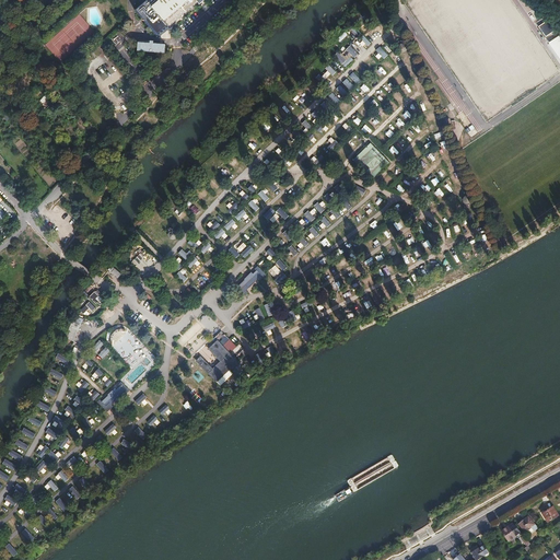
[(149,0),(138,10),(161,36),(162,33),(165,33),(165,31),(166,31),(167,28),(170,28),(170,25),(172,27),(173,24),(176,23),(176,21),(177,22),(178,19),(181,19),(182,16),(183,18),(184,14),(187,14),(186,12),(188,13),(188,10),(191,10),(191,8),(194,9),(195,6),(197,6),(197,2),(198,1),(200,4),(205,1),(203,0),(149,0)]
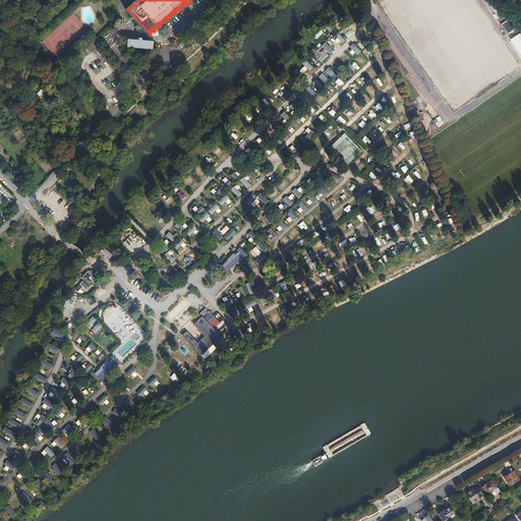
[(0,4),(0,16),(5,23),(10,19),(0,4)]
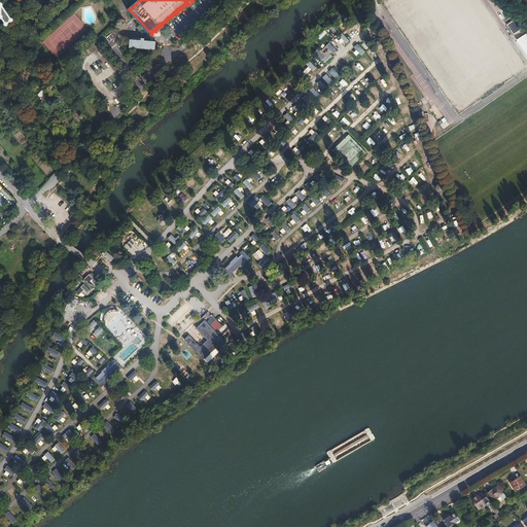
[(514,24),(507,28),(515,37),(521,33),(523,35),(524,33),(514,24)]
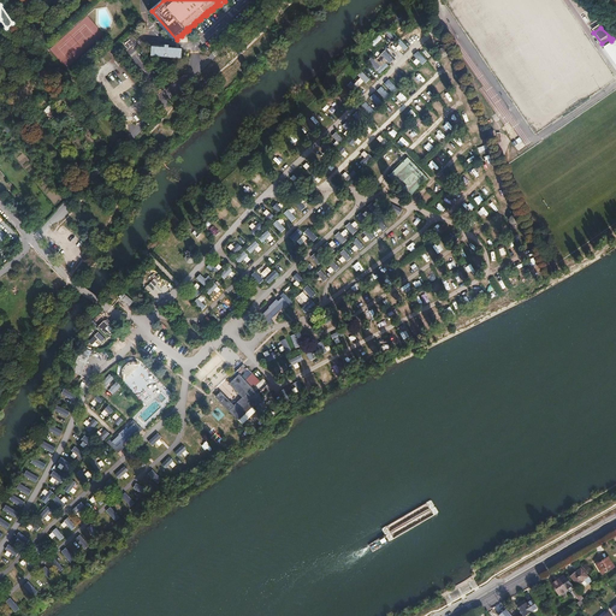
[(380,35),(372,43),(375,47),(384,39),(380,35)]
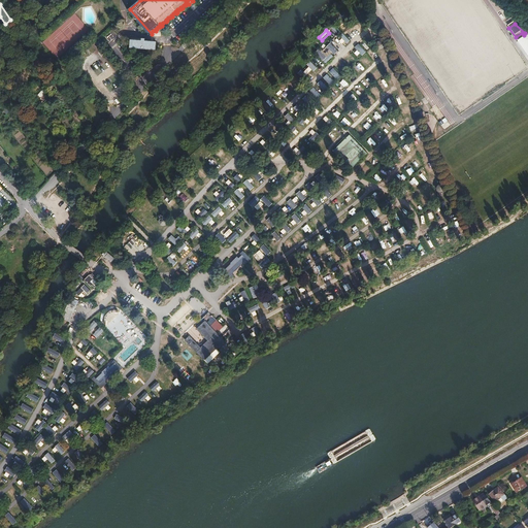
[(158,41),(132,38),(131,47),(157,50),(158,41)]
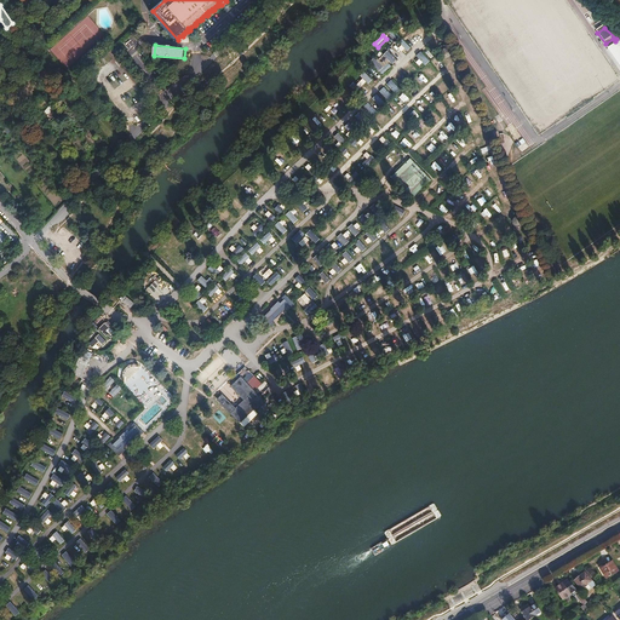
[(377,57),(371,62),(383,75),(394,65),(392,65),(399,61),(389,51),(384,55),(388,58),(382,63),(377,57)]
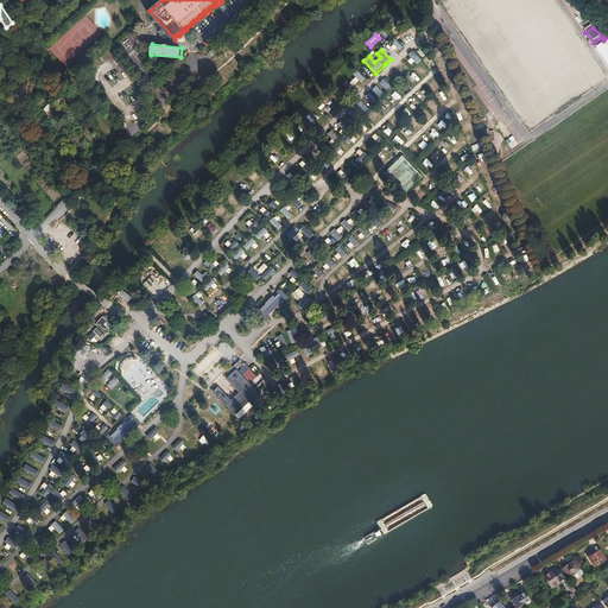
[(359,70),(354,75),(356,77),(350,83),(348,81),(343,84),(350,93),(356,89),(355,87),(366,78),(359,70)]
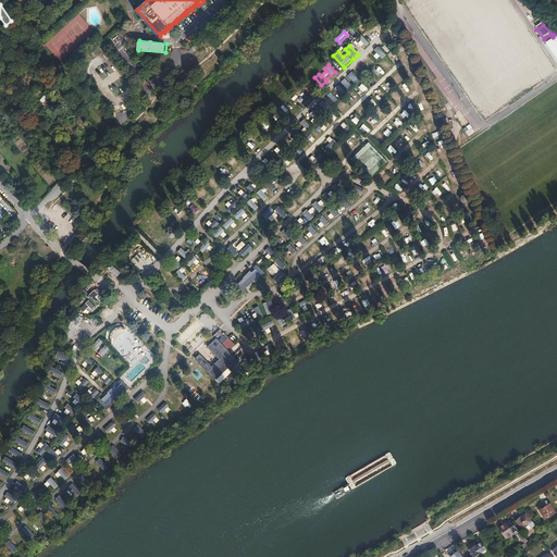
[(335,90),(331,94),(337,102),(343,99),(335,90)]
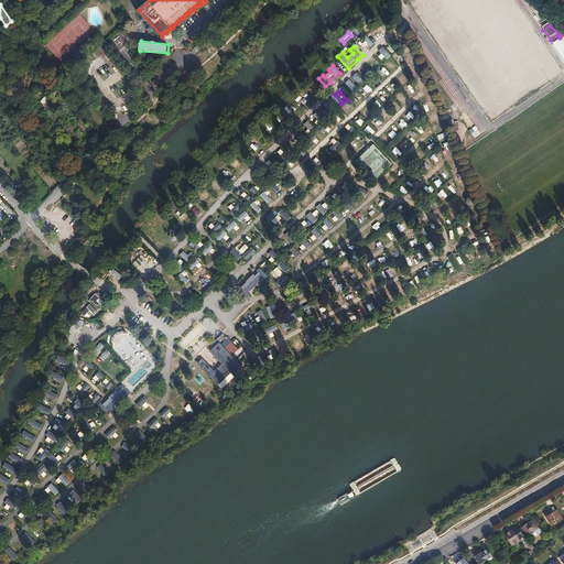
[(308,102),(313,99),(305,93),(302,96),(308,102)]
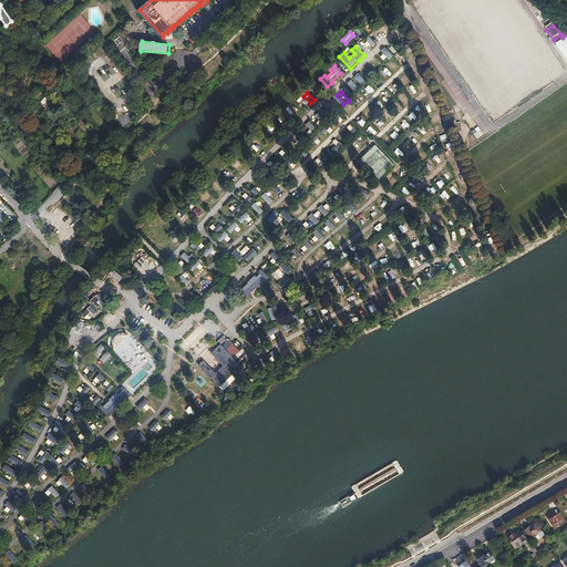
[(301,98),(297,102),(303,110),(308,106),(301,98)]
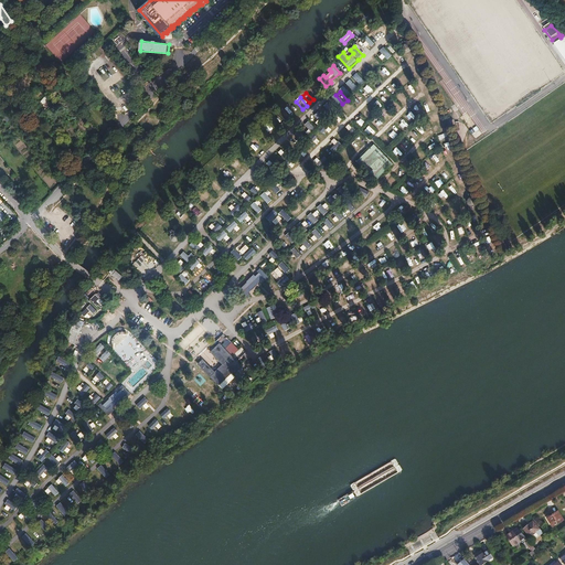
[(70,99),(66,102),(74,110),(76,107),(70,99)]
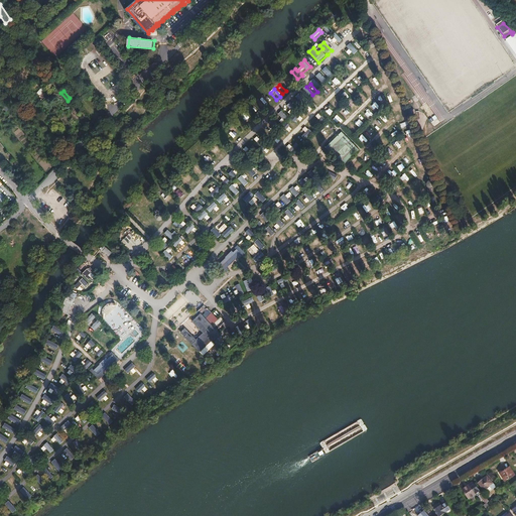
[(295,105),(292,101),(287,105),(291,110),(288,112),(291,115),(295,112),(296,113),(308,102),(300,93),(295,97),(299,101),(295,105)]
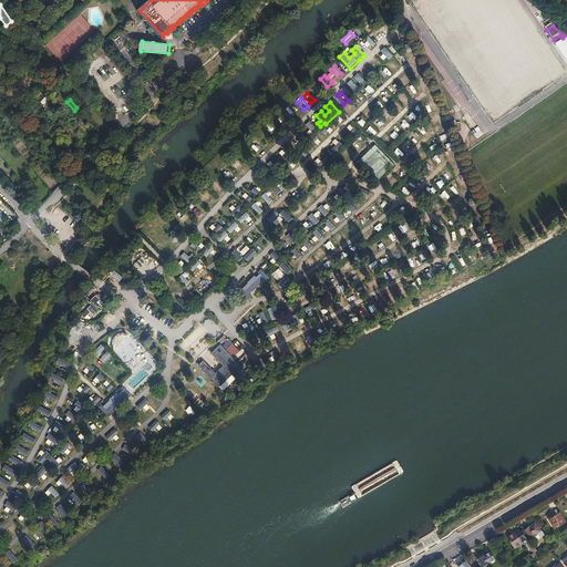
[(9,119),(0,126),(0,130),(3,134),(13,124),(9,119)]
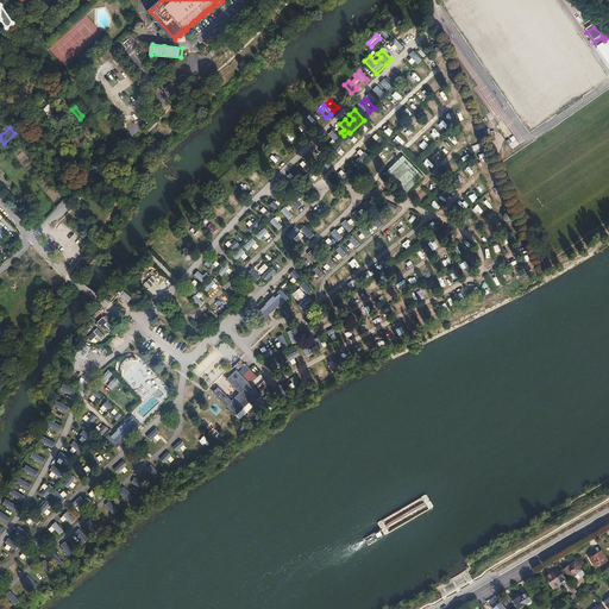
[(330,135),(337,143),(341,139),(333,131),(330,135)]
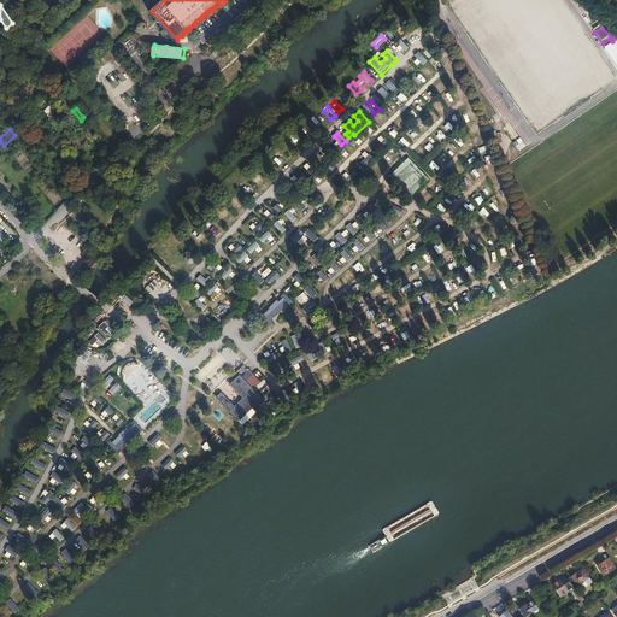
[(382,135),(378,139),(381,142),(380,145),(383,148),(389,144),(382,135)]
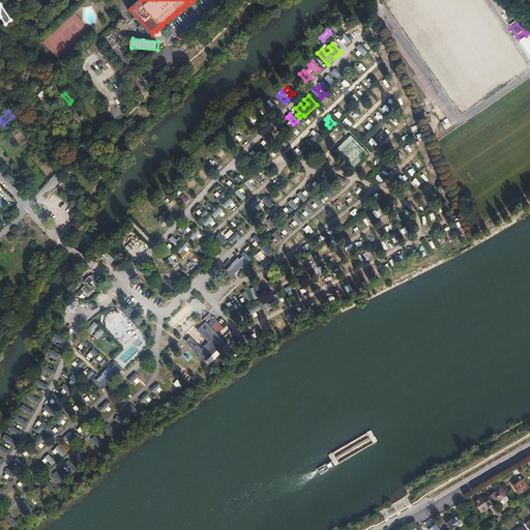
[(299,123),(307,127),(311,121),(303,117),(299,123)]
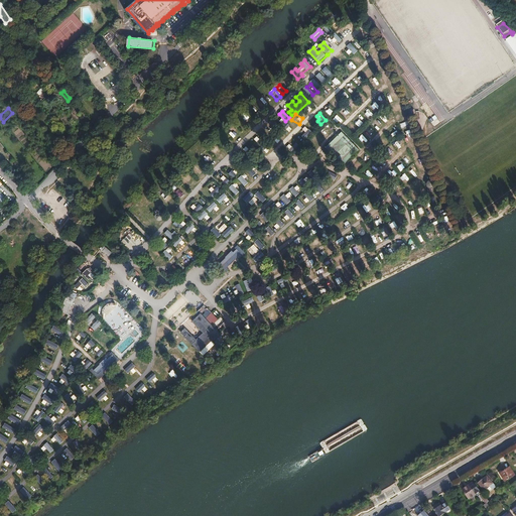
[(433,126),(437,123),(433,116),(429,119),(433,126)]
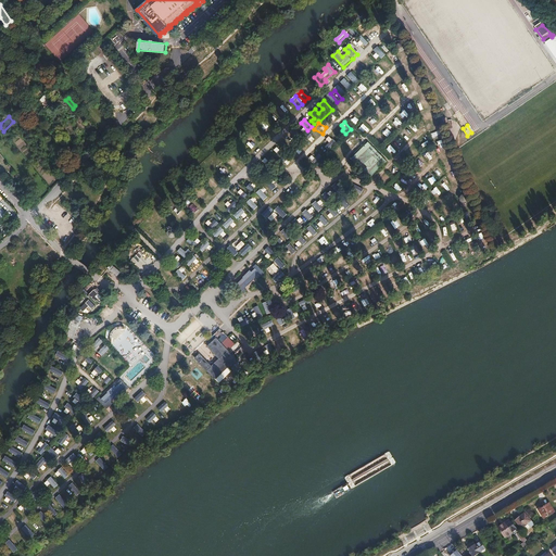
[(326,147),(329,151),(337,143),(330,136),(327,139),(330,142),(326,147)]
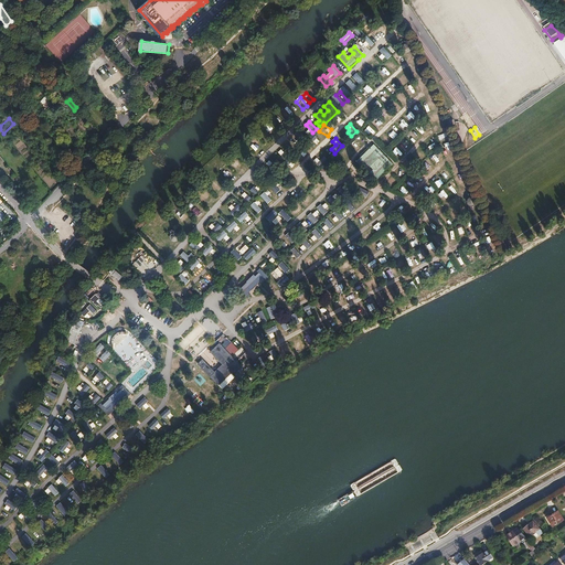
[(374,147),(356,163),(375,182),(393,166),(374,147)]
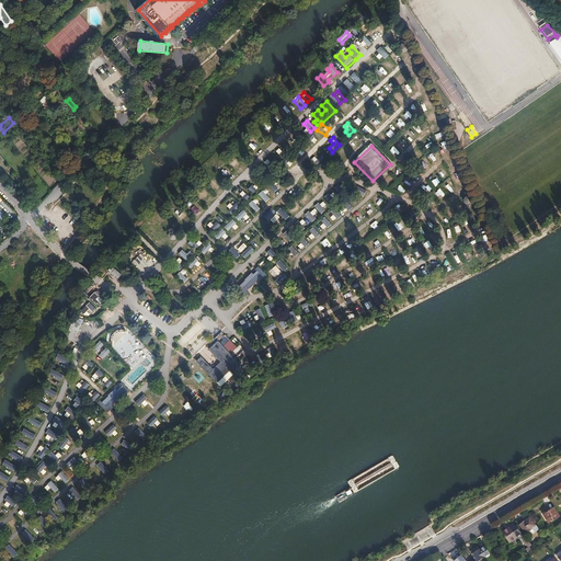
[(287,148),(283,151),(281,148),(277,150),(284,160),(282,162),(286,169),(294,164),(287,155),(292,152),(287,148)]
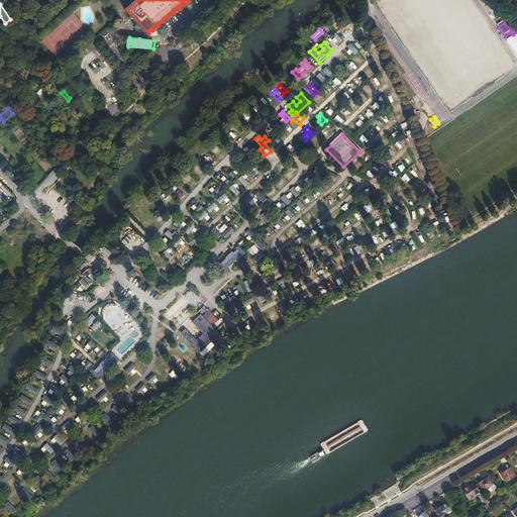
[(316,136),(310,142),(313,145),(319,139),(316,136)]
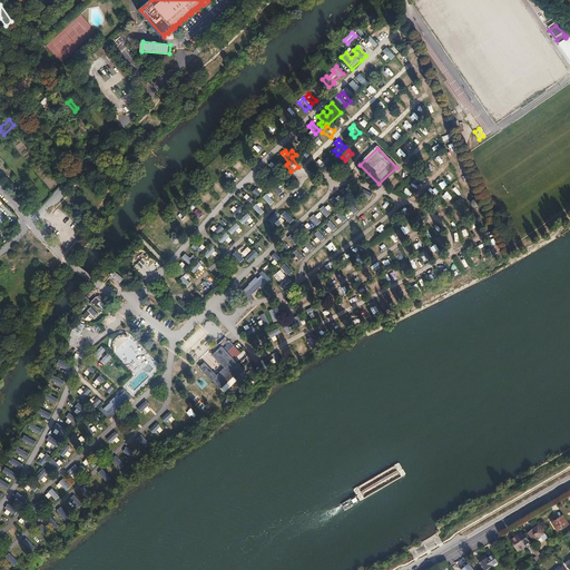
[(324,169),(332,161),(328,157),(324,161),(321,159),(317,163),(324,169)]
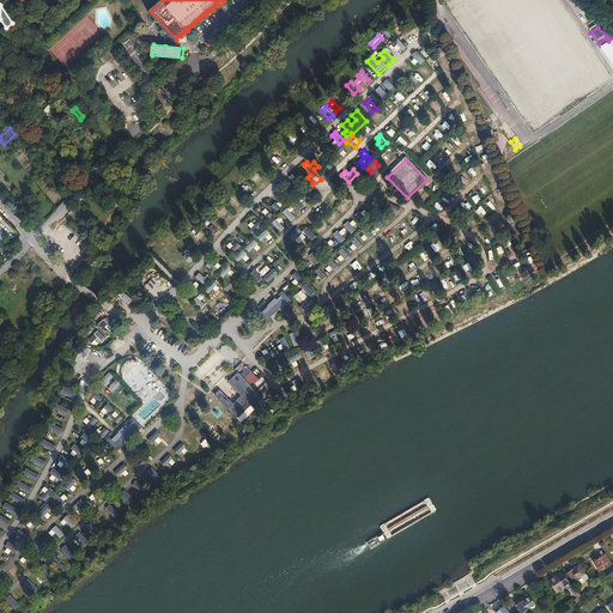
[(292,178),(298,186),(307,178),(301,171),(292,178)]
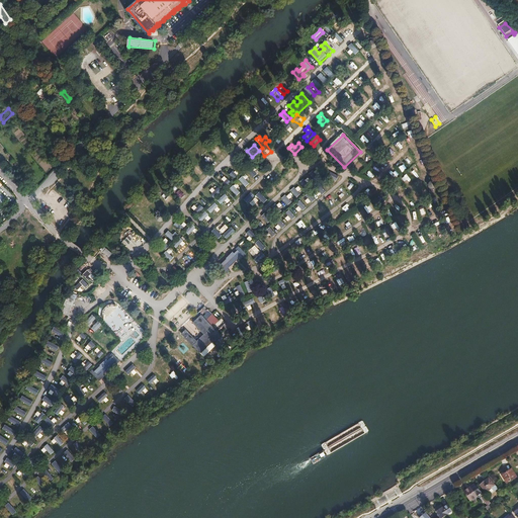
[(404,164),(399,167),(403,173),(408,170),(404,164)]
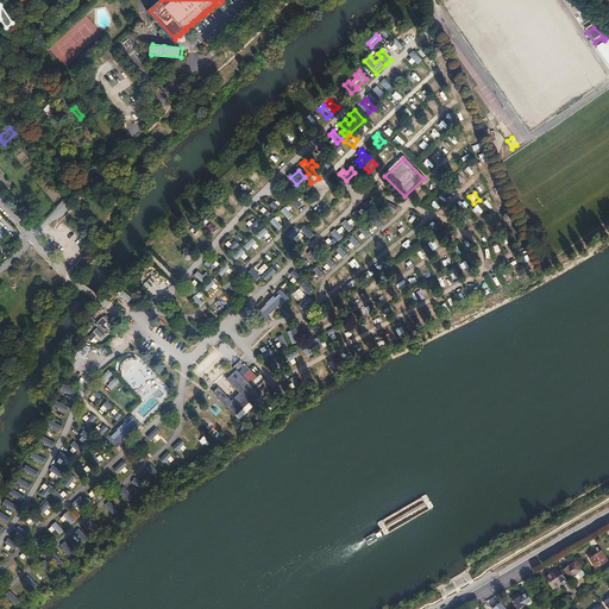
[(297,209),(305,205),(300,196),(293,200),(297,209)]
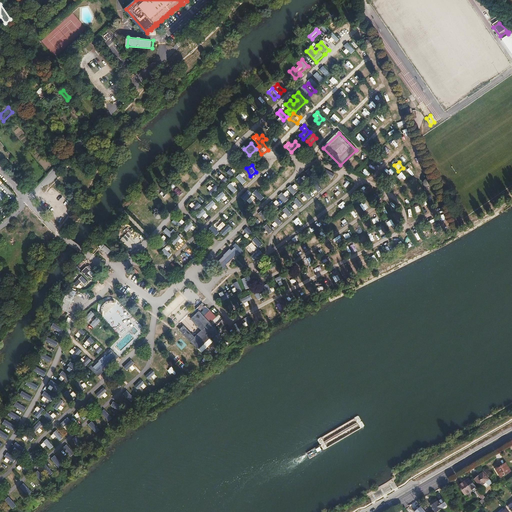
[(232,177),(238,170),(233,167),(228,173),(232,177)]
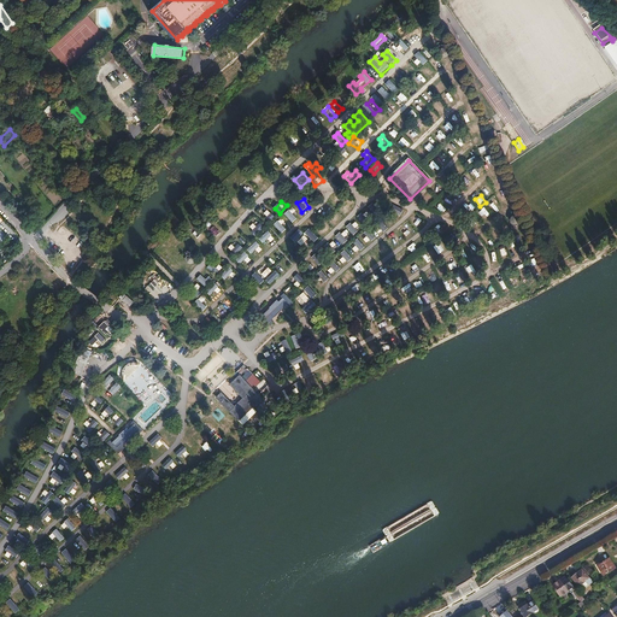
[(385,212),(376,203),(368,209),(369,210),(364,215),(363,213),(358,217),(366,227),(385,212)]
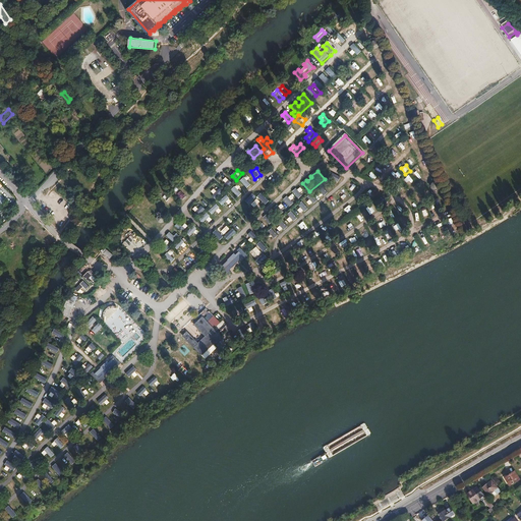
[(247,180),(250,178),(247,175),(240,181),(247,188),(251,184),(247,180)]
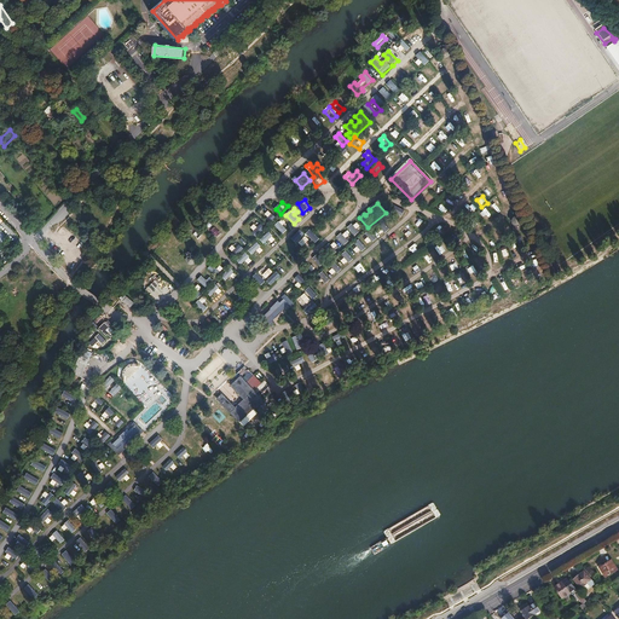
[(265,215),(272,223),(277,218),(268,210),(265,215)]
